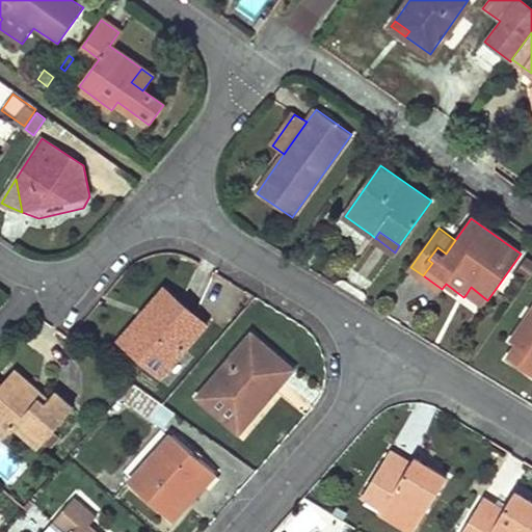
[(471,287),(466,295),(482,308),(487,300),(471,287)]
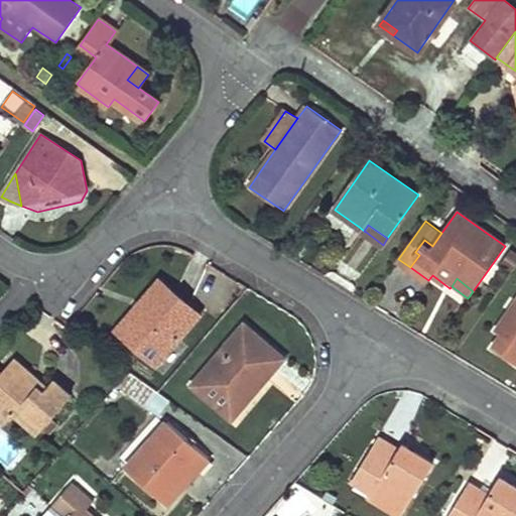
[(158,279),(140,300),(146,305),(121,335),(156,364),(199,315),(158,279)]
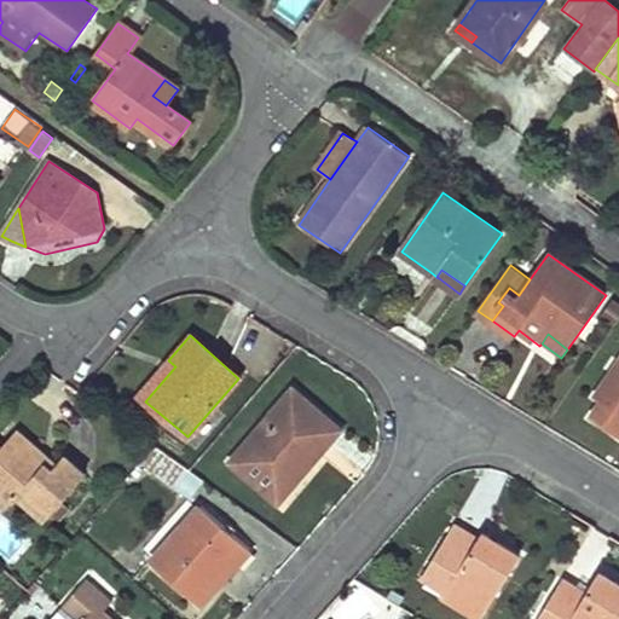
[(618,359),(595,395),(602,399),(590,417),(618,438),(618,359)]
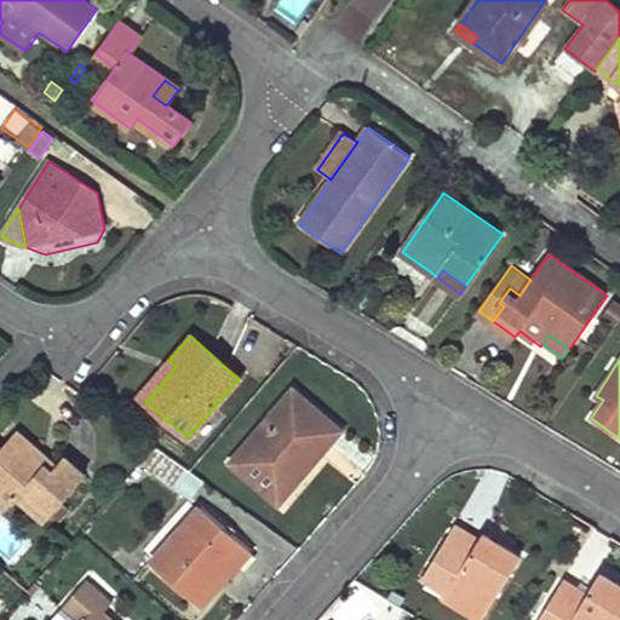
[(176,367),(168,361),(167,362),(138,395),(145,402),(176,367)]
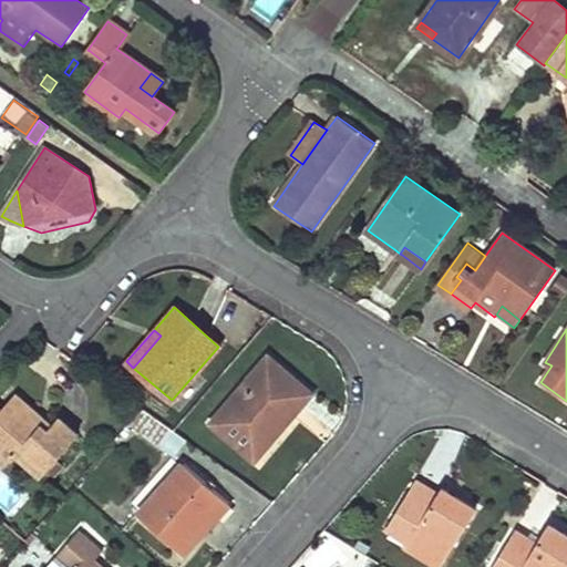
[(268,357),(210,422),(254,460),(292,415),(285,409),(291,402),(299,409),(311,394),(268,357)]
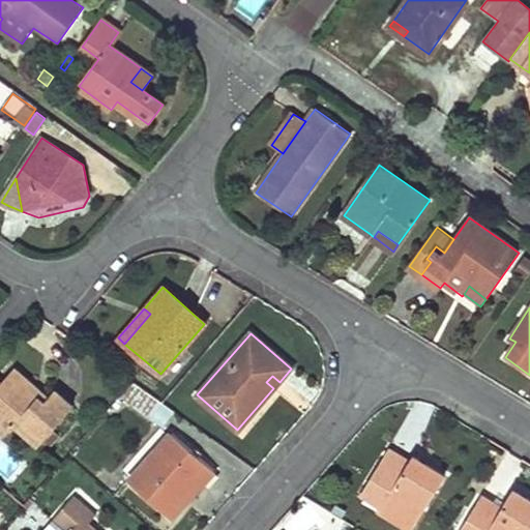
[(16,367),(2,383),(9,389),(0,400),(0,429),(5,434),(15,423),(37,444),(39,445),(75,406),(56,390),(50,398),(45,404),(32,391),(36,386),(16,367)]
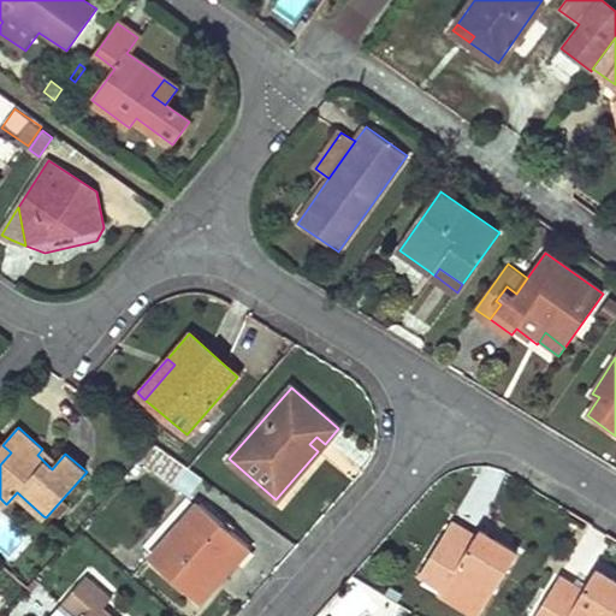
[(309,444),(318,451),(325,444),(317,437),(309,444)]
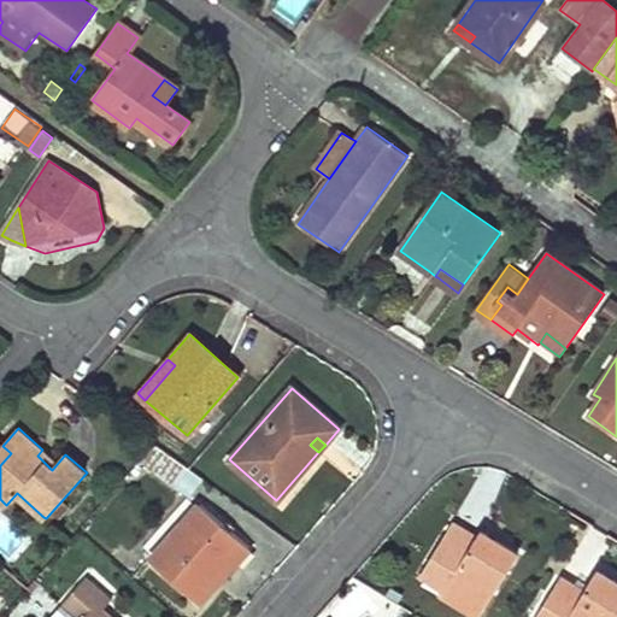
[(0,448),(0,465),(11,453),(3,446),(0,448)]
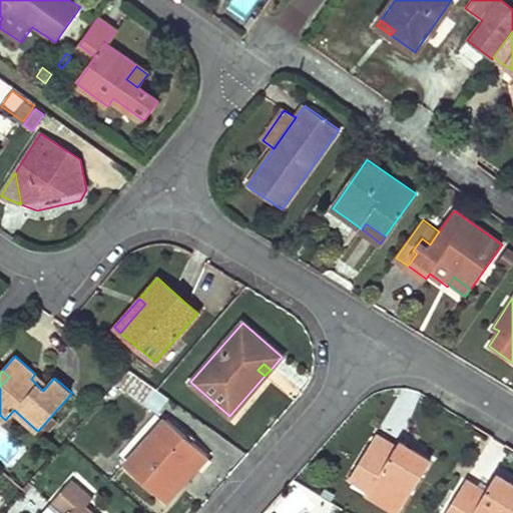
[(157,390),(132,372),(123,384),(148,402),(157,390)]
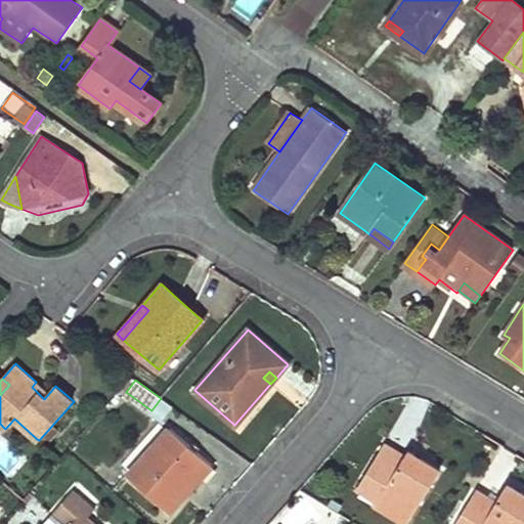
[(36,382),(32,387),(44,399),(49,393),(36,382)]
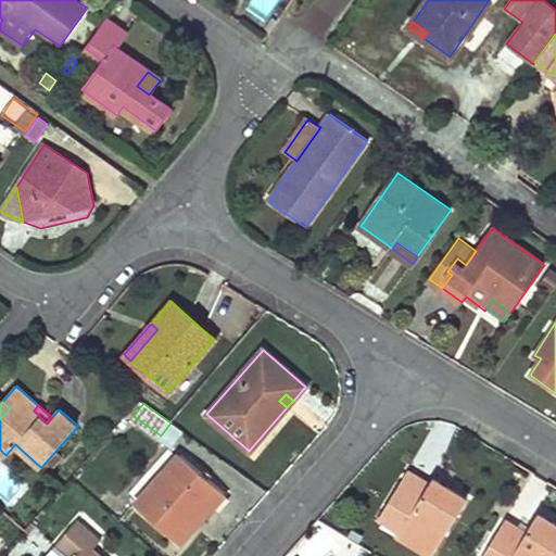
[(179,455),(136,505),(176,540),(207,503),(212,507),(224,494),(179,455)]
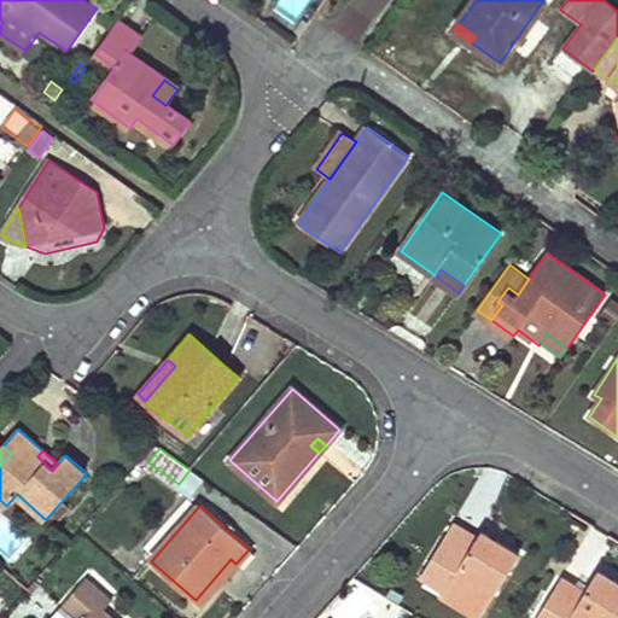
[(471,535),(453,525),(452,528),(423,575),(445,590),(449,586),(487,608),(519,554),(483,532),(477,538),(471,549),(466,546),(471,535)]
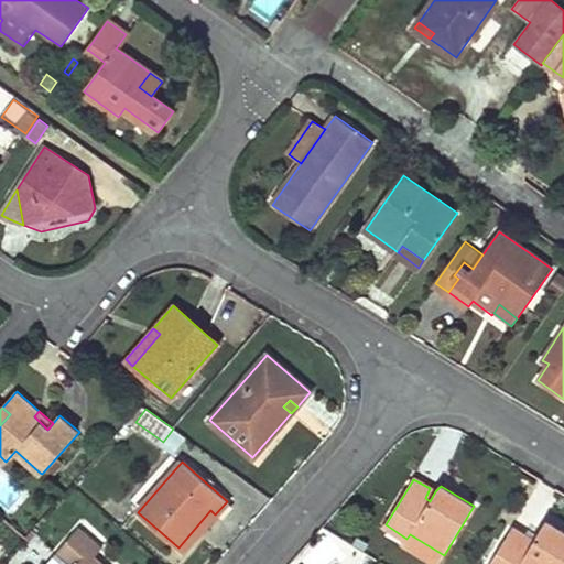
[(435,491),(430,488),(425,498),(430,501),(435,491)]
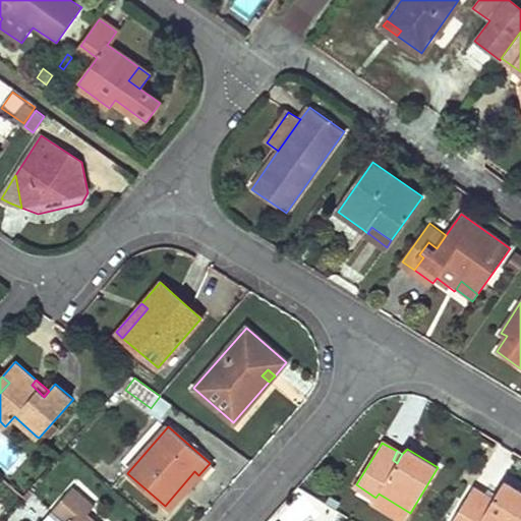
[(194,471),(165,506),(169,510),(198,475),(194,471)]
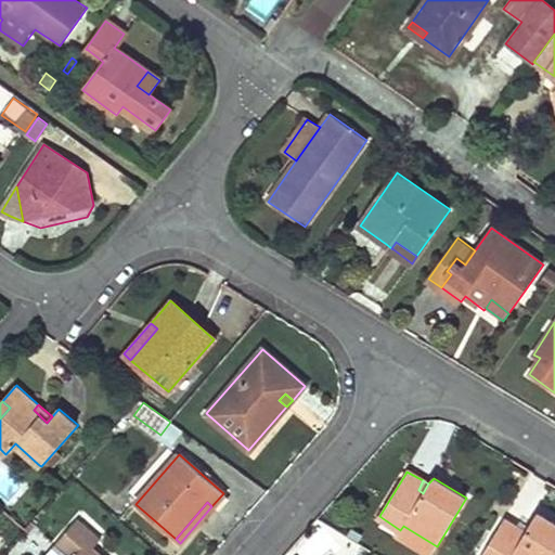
[(554,554),(554,524),(537,514),(526,533),(504,520),(482,554),(554,554)]
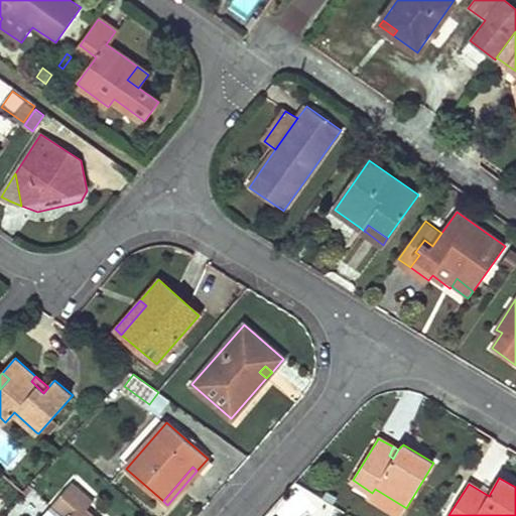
[(93,515),(86,509),(80,504),(88,496),(72,483),(50,507),(60,515),(93,515)]
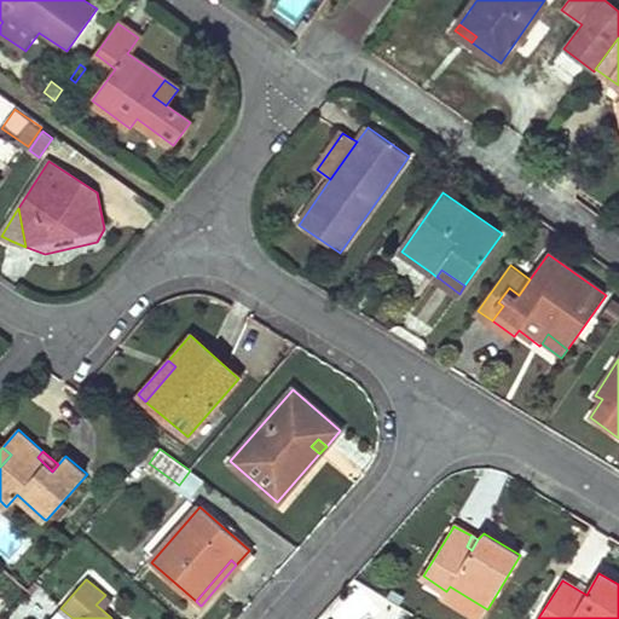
[(481,618),(487,609),(450,586),(446,591),(444,597),(480,618),(481,618)]
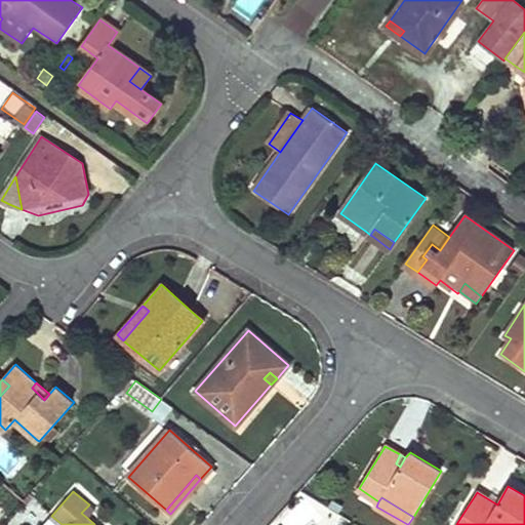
[(89,505),(81,513),(87,518),(95,510),(89,505)]
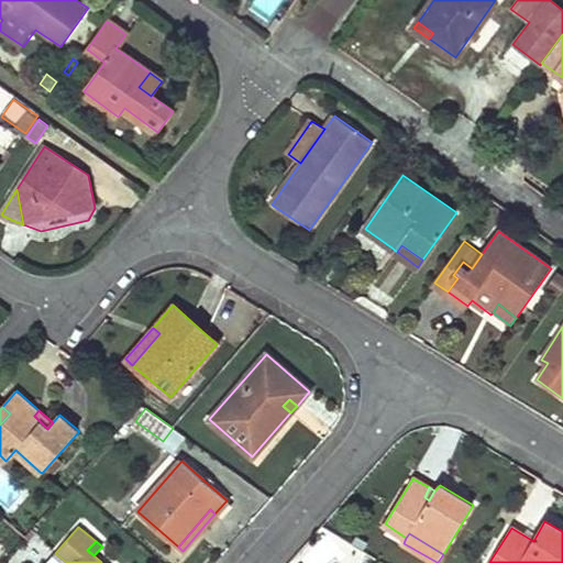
[(66,562),(55,553),(52,556),(46,562),(66,562)]
